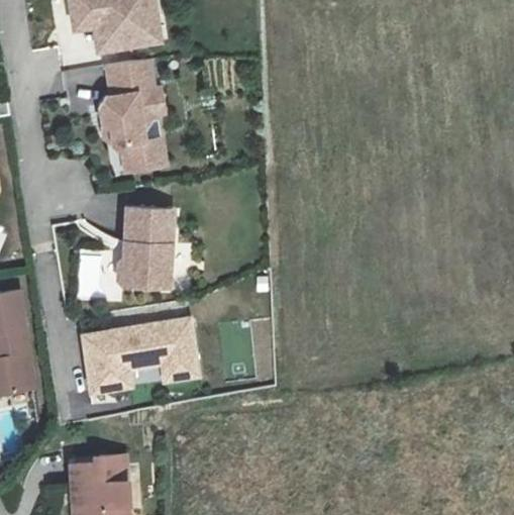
[(67,0),(72,27),(93,24),(97,49),(147,41),(143,16),(157,14),(153,0),(67,0)]
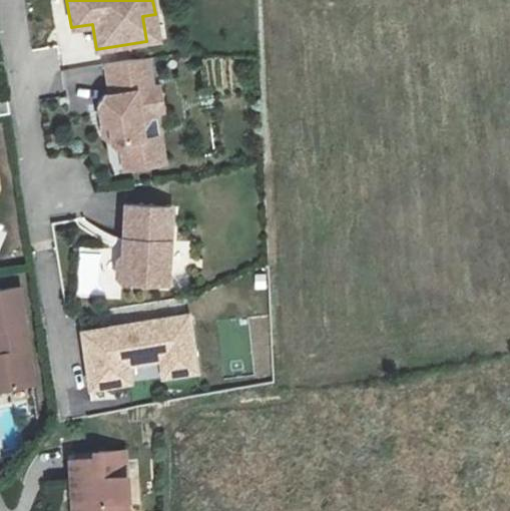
[(146,56),(102,63),(107,94),(101,95),(95,104),(100,137),(119,151),(122,172),(164,164),(157,116),(162,115),(158,86),(151,87),(146,56)]
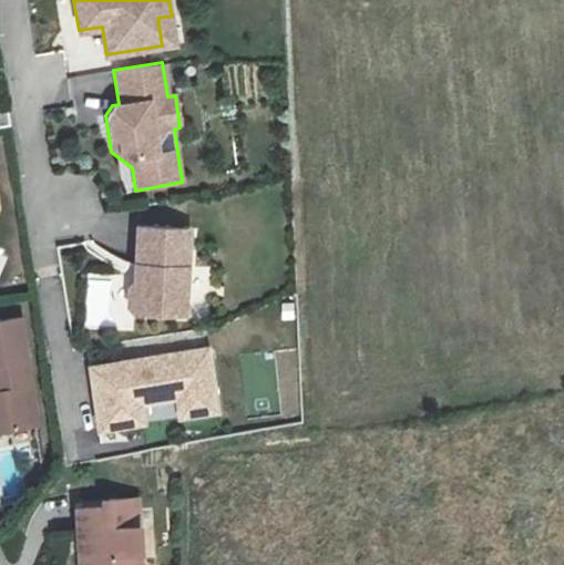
[(187,229),(136,227),(134,283),(127,287),(127,306),(133,312),(183,314),(187,229)]
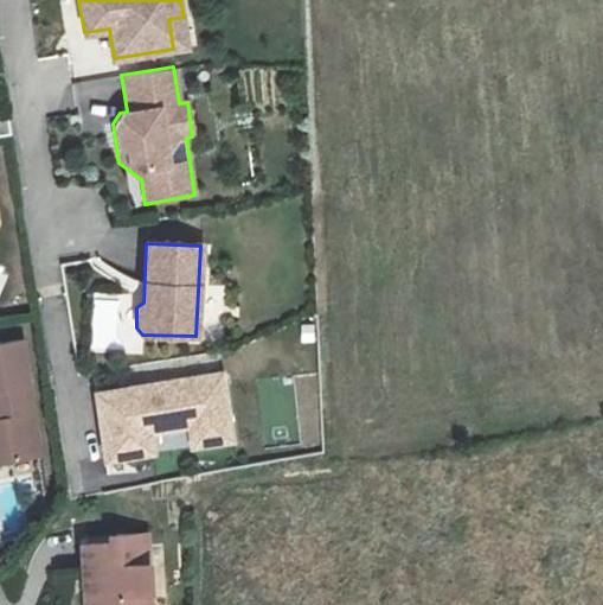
[(201,342),(217,343),(218,322),(210,322),(212,285),(205,284),(201,342)]
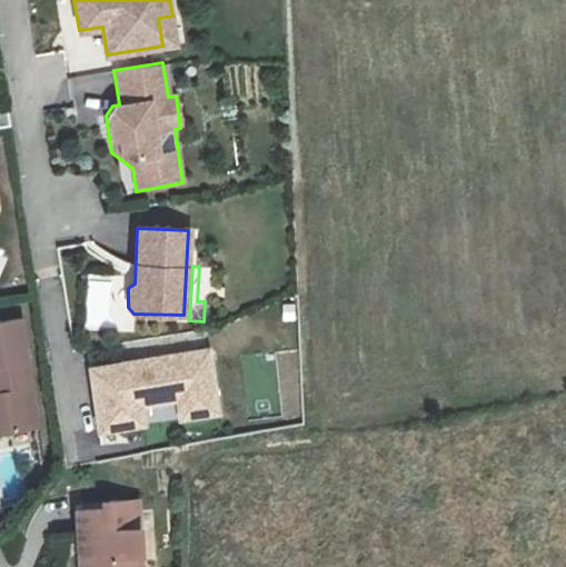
[(19,319),(0,321),(0,431),(35,427),(19,319)]
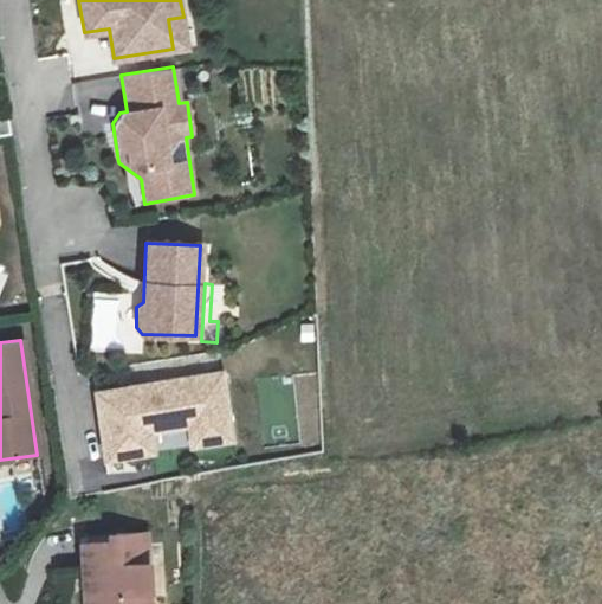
[(115,389),(94,391),(103,457),(149,450),(147,430),(186,424),(189,448),(231,442),(220,372),(127,385),(128,392),(115,393),(115,389)]
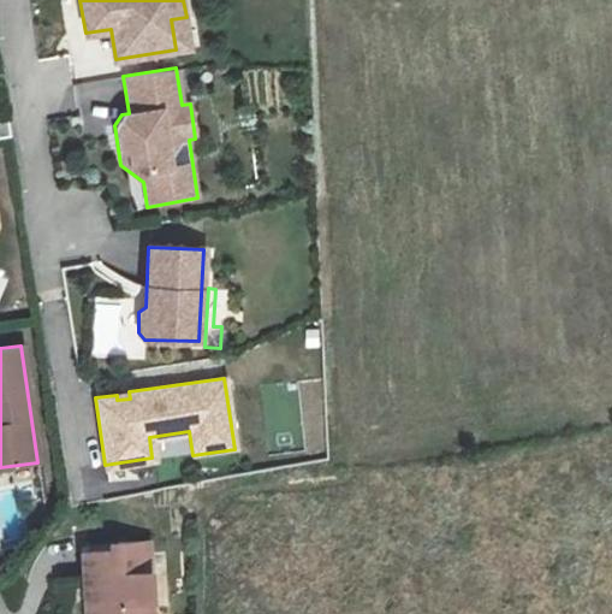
[(149,613),(146,542),(116,544),(116,551),(84,553),(87,613),(149,613)]
